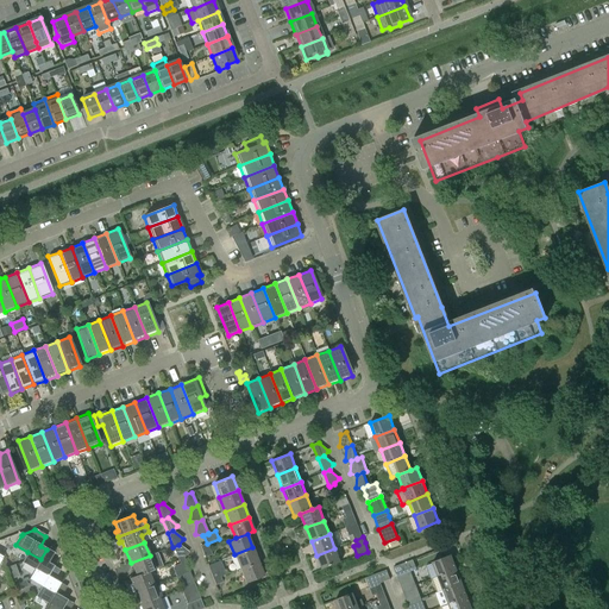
[(173,547),(177,560),(179,560),(183,558),(188,552),(179,545),(173,547)]
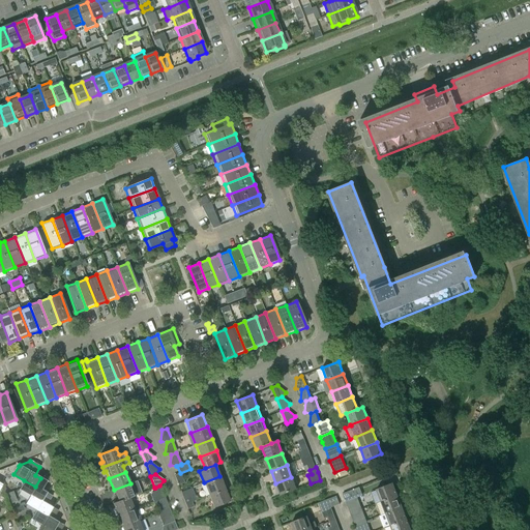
[(225,489),(219,476),(204,482),(208,495),(225,489)]
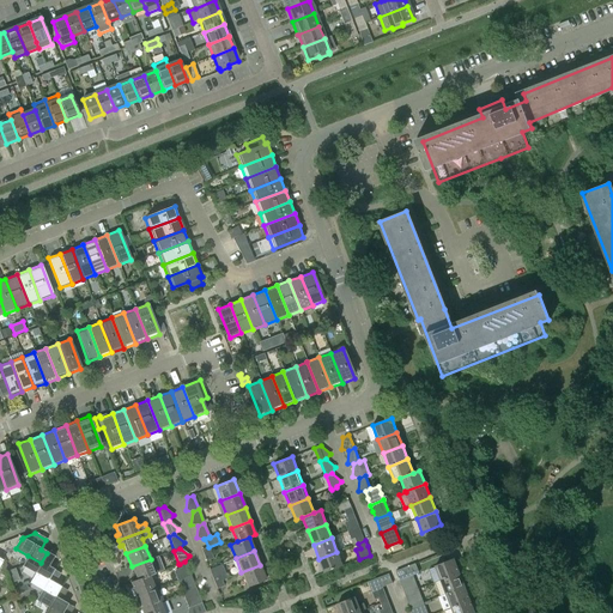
[(343,566),(337,552),(319,559),(325,572),(343,566)]
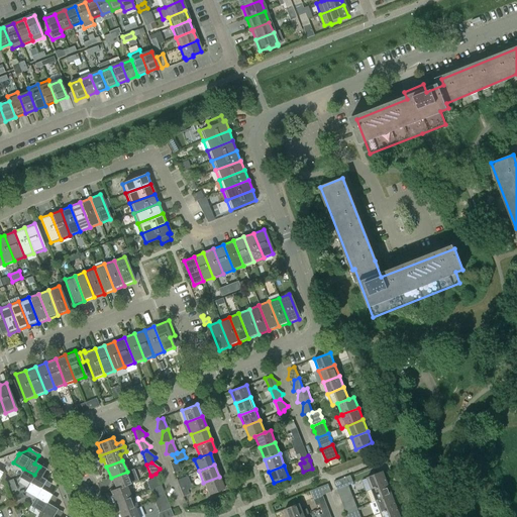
[(19,478),(25,481),(22,485),(26,488),(29,484),(39,489),(44,481),(40,478),(44,470),(39,467),(34,475),(23,469),(19,478)]
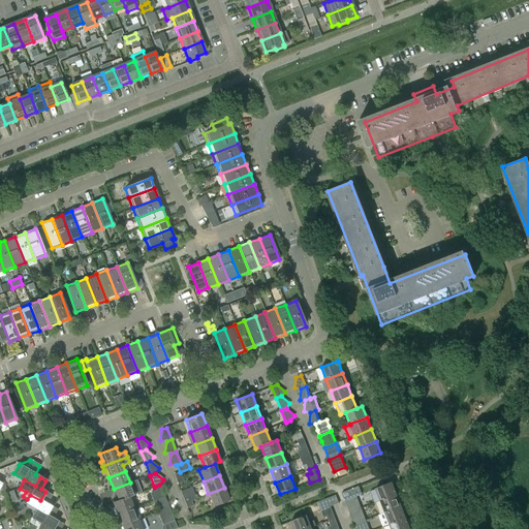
[(114,489),(118,501),(129,497),(142,492),(136,479),(130,483),(114,489)]
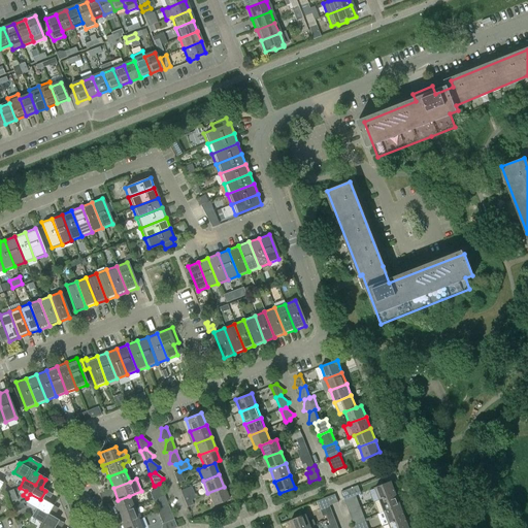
[(378,500),(395,493),(391,482),(374,488),(378,500)]
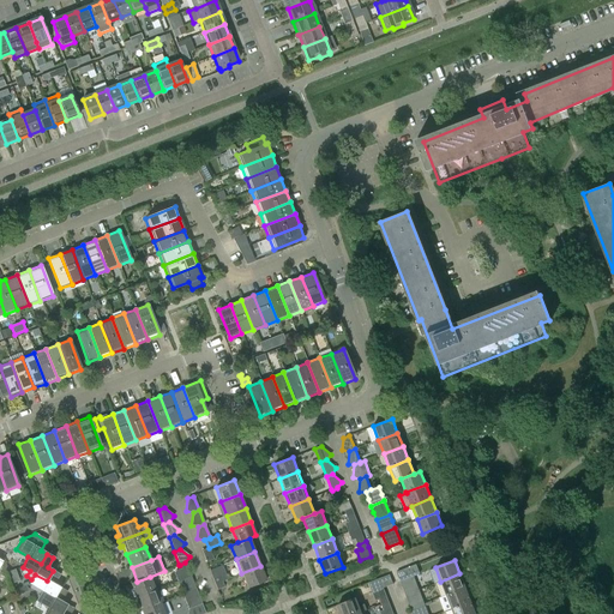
[(191,577),(185,563),(180,565),(182,571),(174,575),(178,582),(191,577)]
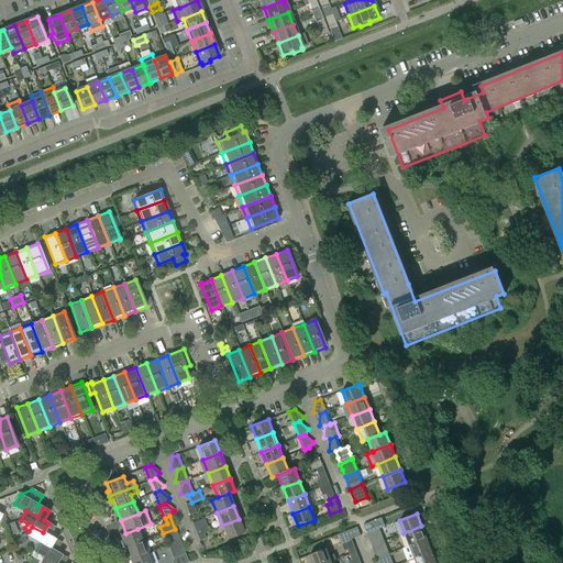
[(191,523),(197,536),(202,533),(203,533),(209,531),(207,526),(205,518),(191,523)]
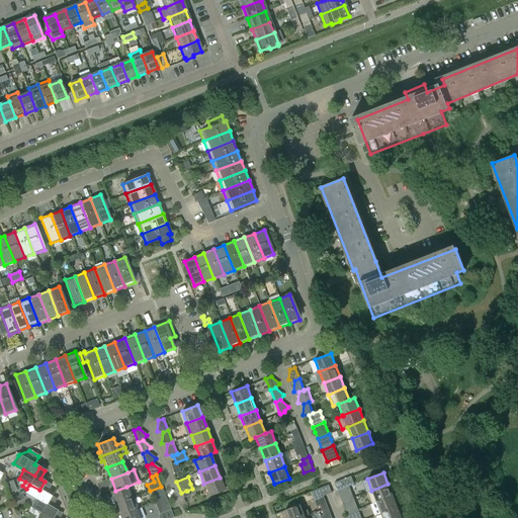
[(224,490),(220,478),(203,484),(208,496),(224,490)]
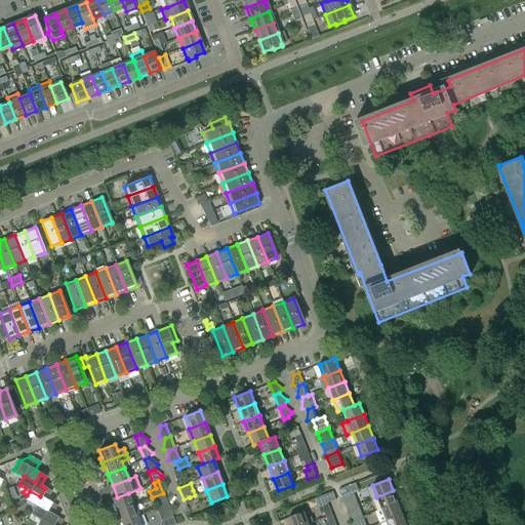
[(25,499),(35,506),(46,512),(51,502),(46,500),(51,491),(45,488),(40,496),(30,491),(27,495),(25,499)]
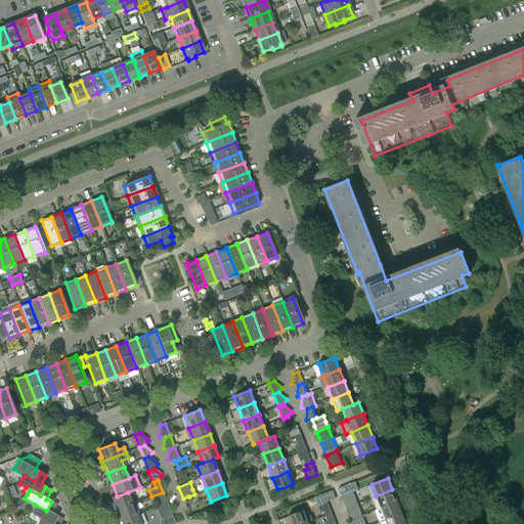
[(397,501),(392,489),(376,496),(381,508),(397,501)]
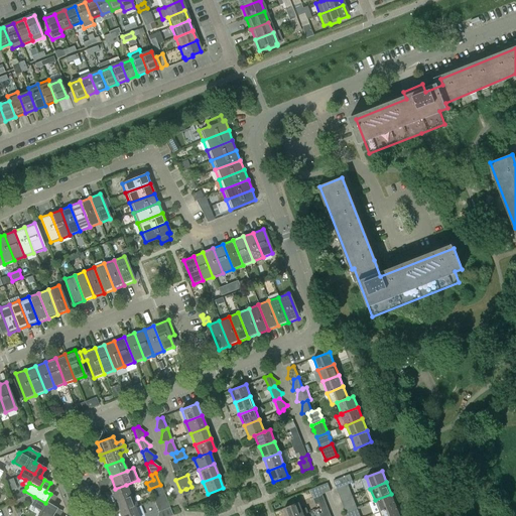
[(338,494),(341,500),(352,496),(350,490),(348,484),(336,489),(338,494)]
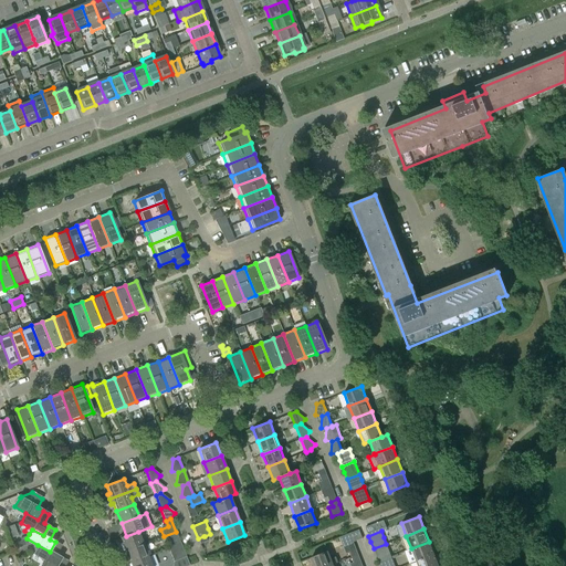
[(119,538),(125,551),(143,544),(138,532),(126,536),(119,538)]
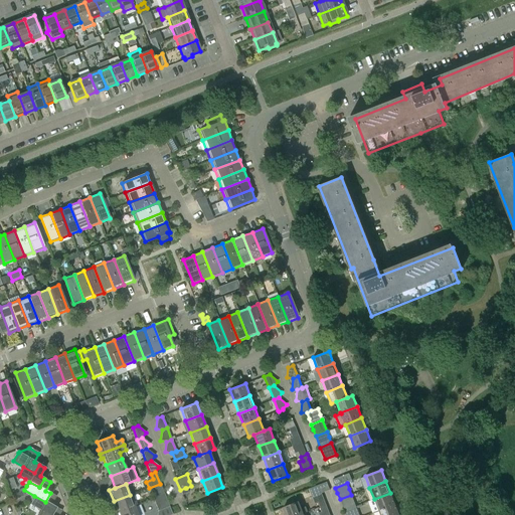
[(164,495),(160,484),(149,488),(153,499),(164,495)]
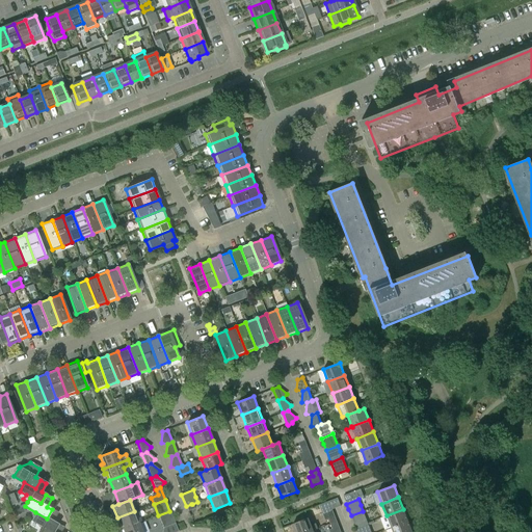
[(31,521),(42,527),(50,531),(53,531),(58,525),(53,522),(57,513),(52,509),(47,519),(35,512),(31,521)]
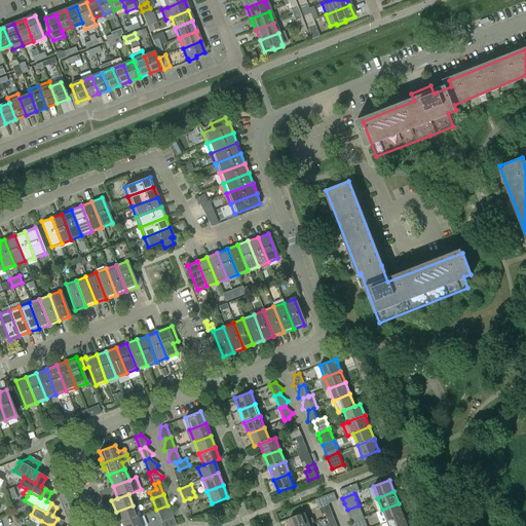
[(382,510),(386,521),(404,515),(399,503),(382,510)]
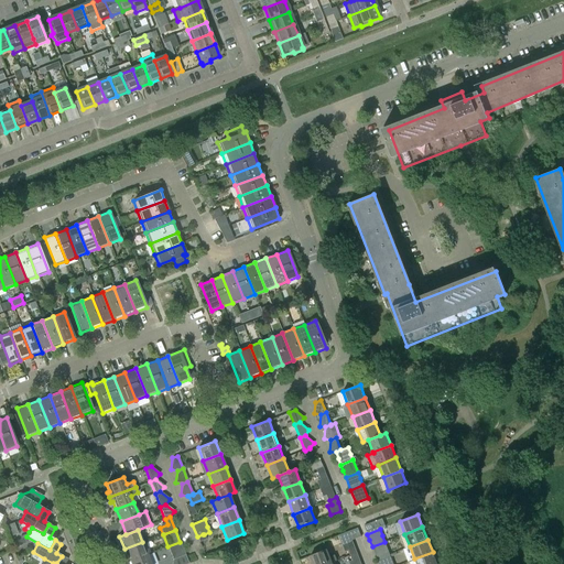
[(148,554),(142,542),(125,549),(129,562),(148,554)]
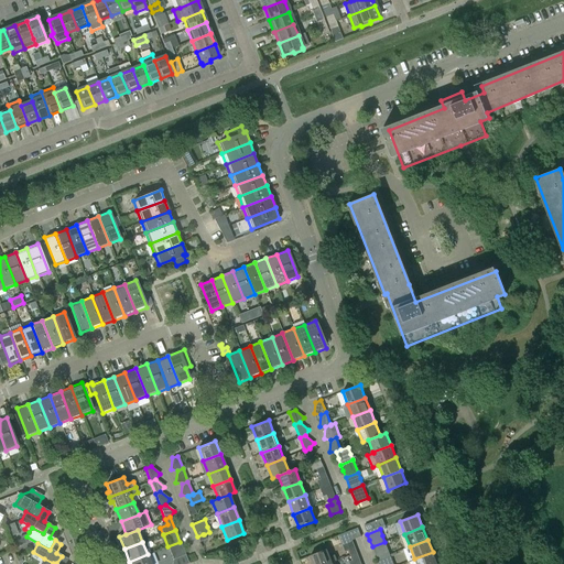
[(180,542),(167,546),(173,560),(185,555),(180,542)]
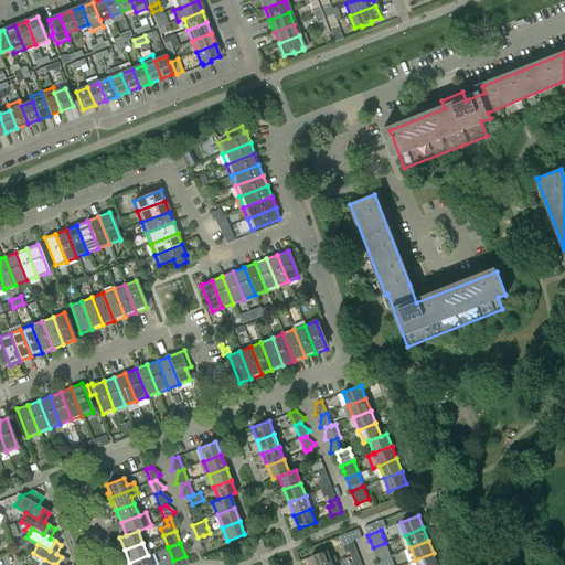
[(373,547),(375,554),(377,560),(391,555),(387,548),(385,543),(373,547)]
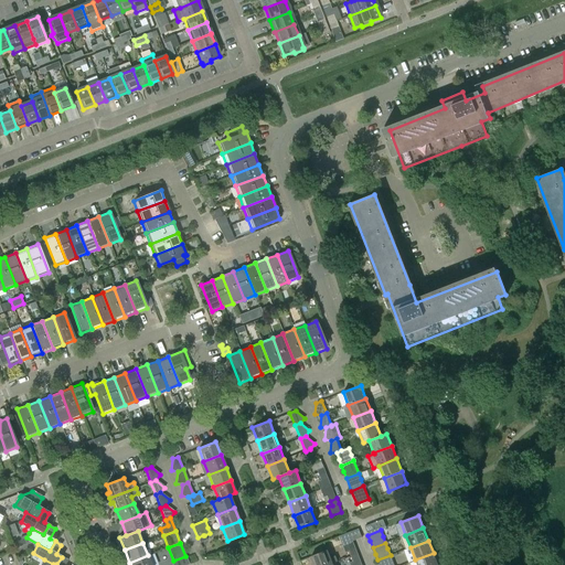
[(310,557),(312,564),(327,564),(332,564),(338,562),(336,556),(330,558),(327,551),(310,557)]
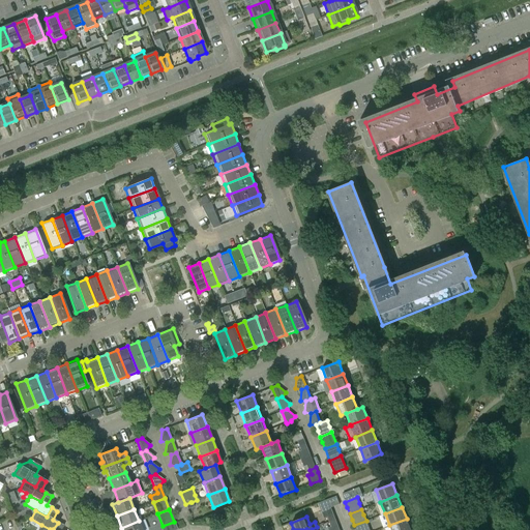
[(389,525),(391,529),(410,529),(407,519),(389,525)]
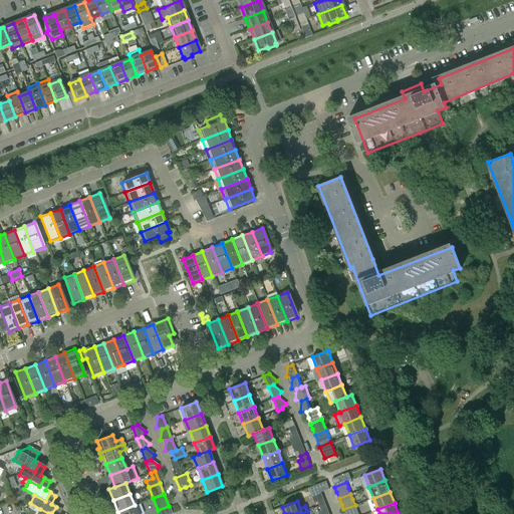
[(137,513),(135,505),(117,512),(118,513),(137,513)]
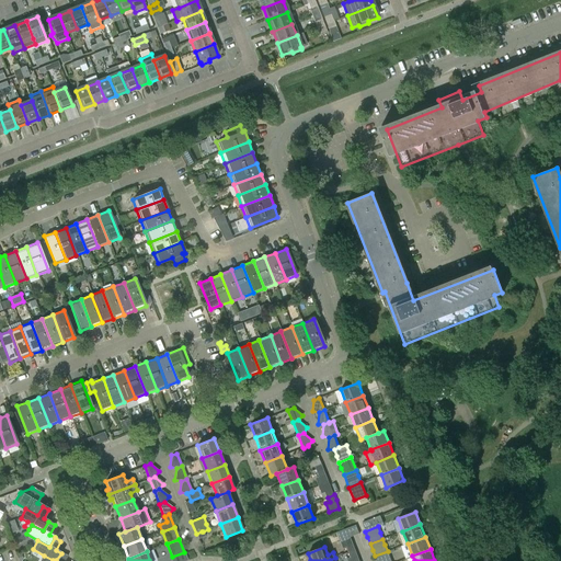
[(391,560),(388,551),(375,556),(377,560),(391,560)]
